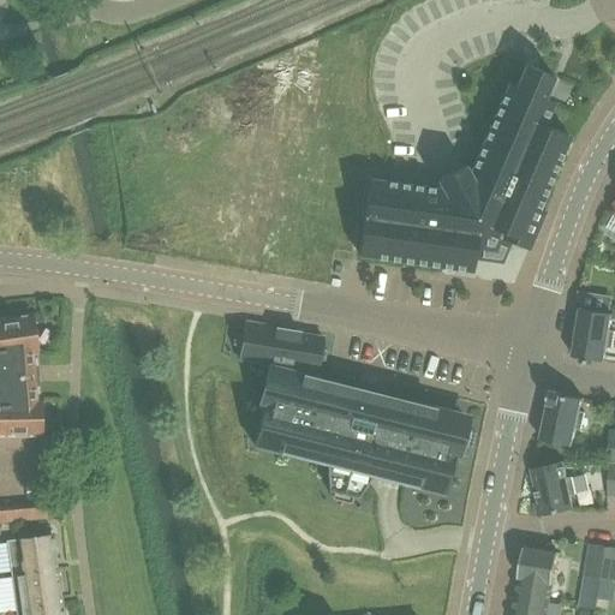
[(370,179),(360,255),(473,270),(477,248),(499,237),(529,250),(545,210),(539,208),(571,136),(544,125),(554,102),(544,97),(554,76),(526,64),(517,85),(509,83),(471,174),(458,169),(439,180),(443,189),(370,179)]
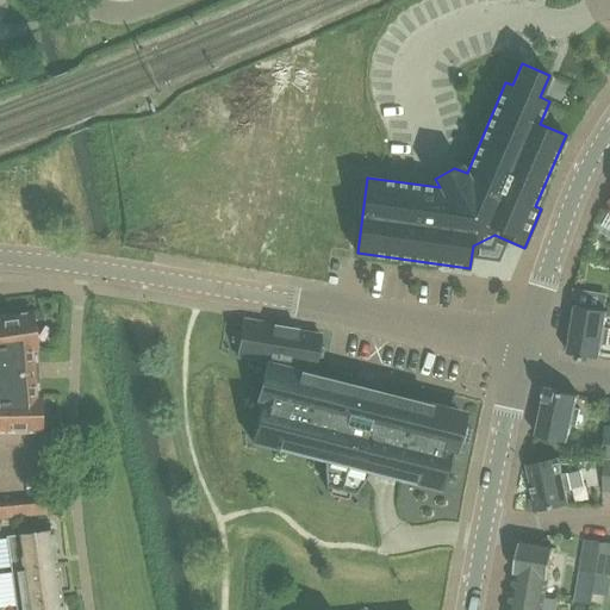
[(574,306),(567,353),(599,358),(602,346),(607,346),(609,329),(604,328),(608,311),(574,306)]
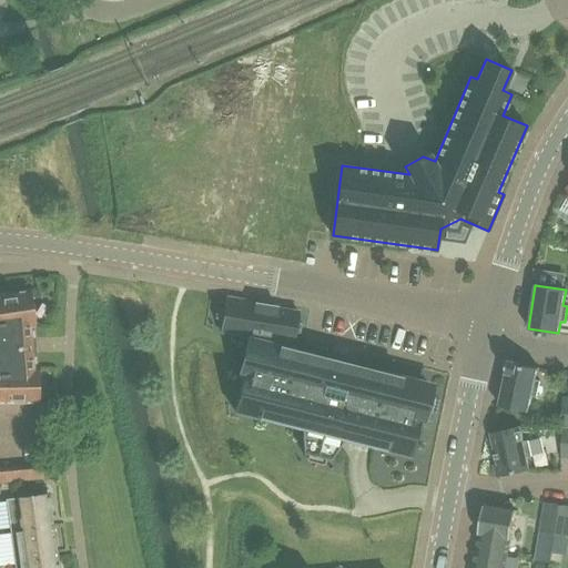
[(29,292),(0,296),(0,401),(38,401),(37,369),(32,369),(32,346),(30,324),(33,323),(29,292)]
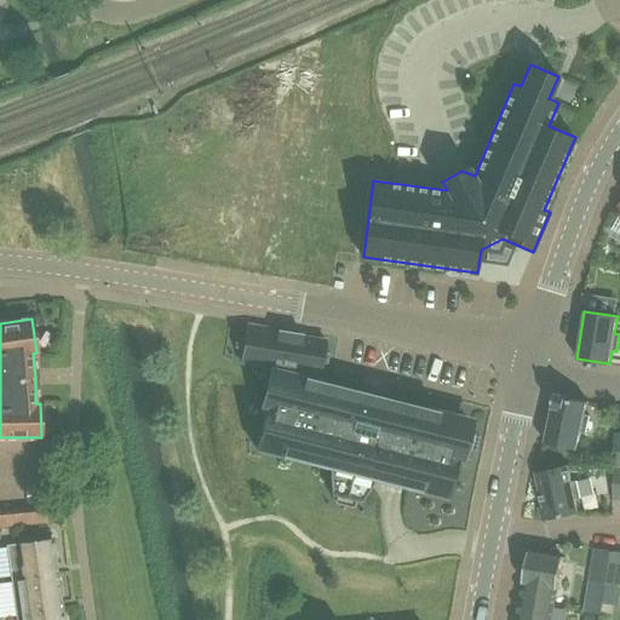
[(236,338),(234,346),(251,356),(251,361),(281,366),(280,371),(275,369),(274,377),(269,375),(265,389),(270,390),(256,448),(329,468),(331,494),(337,495),(334,503),(354,506),(355,500),(360,501),(375,478),(448,497),(460,449),(474,448),(477,435),(459,423),(460,417),(385,397),(386,389),(385,389),(384,394),(362,388),(363,383),(362,383),(360,390),(315,379),(316,372),(321,373),(322,363),(327,363),(329,351),(325,350),(326,340),(256,329),(254,334),(236,338)]
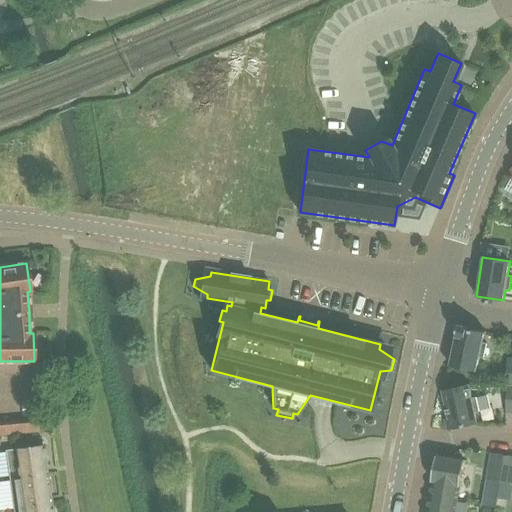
[(457,328),(449,365),(476,371),(480,356),(483,357),(487,343),(483,342),(485,332),(460,327),(460,329),(457,328)]
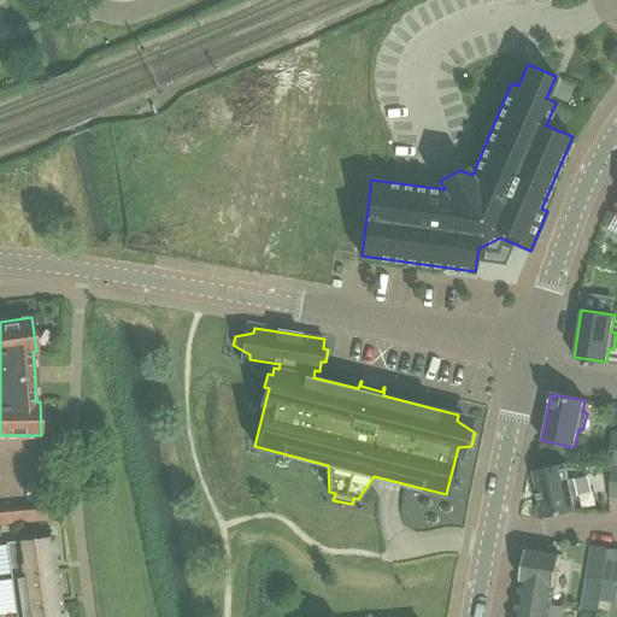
[(565,463),(532,470),(540,504),(536,505),(539,518),(542,517),(574,510),(575,510),(573,497),(577,495),(574,479),(569,480),(565,463)]
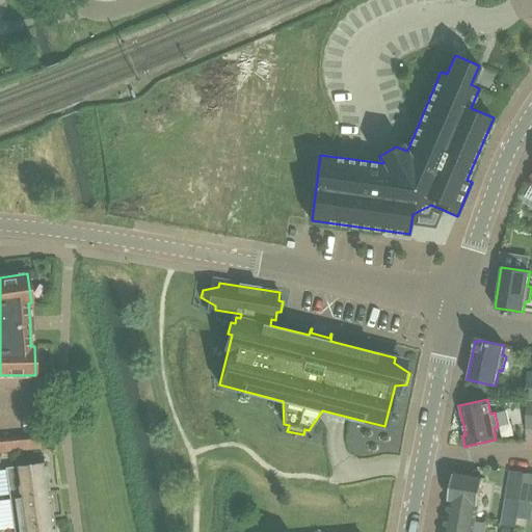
[(40,435),(0,439),(0,451),(41,448),(40,435)]
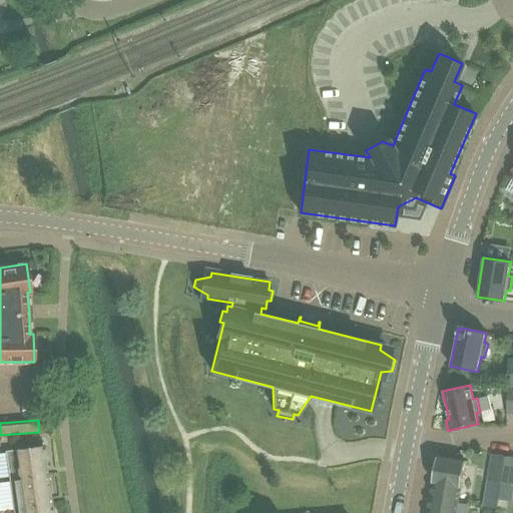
[(44,445),(6,450),(9,480),(48,475),(44,445)]
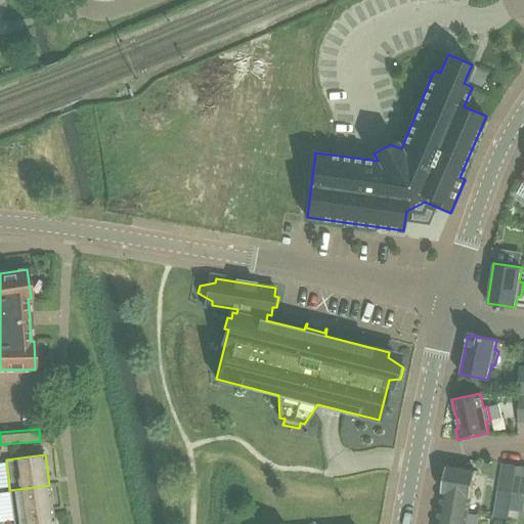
[(503,464),(497,490),(512,493),(516,466),(503,464)]
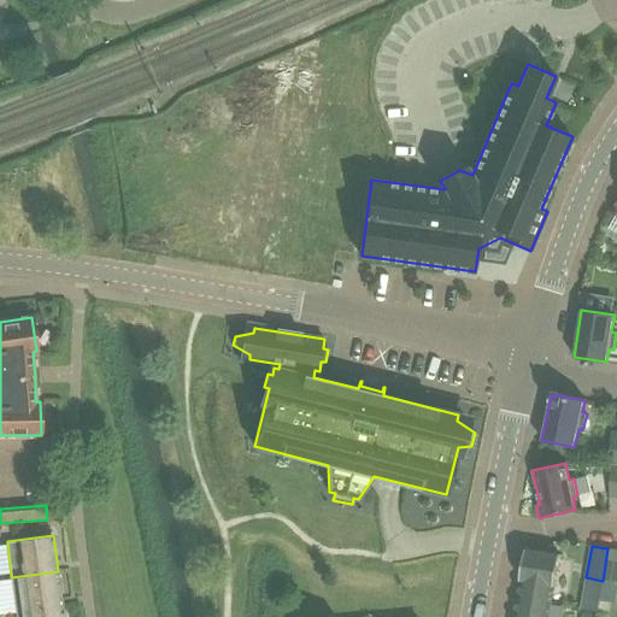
[(522,580),(518,598),(551,604),(559,554),(542,551),(526,548),(526,550),(519,580),(522,580)]
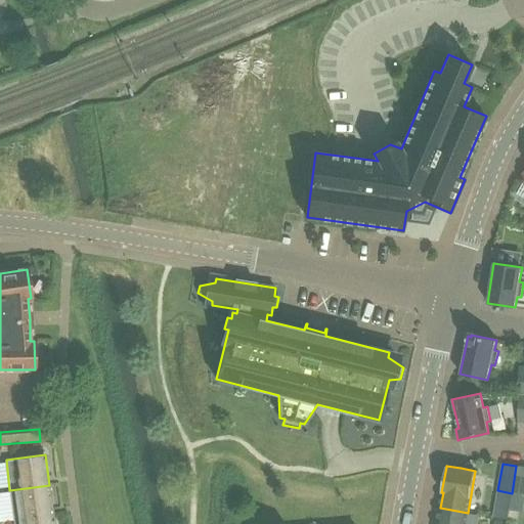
[(523,467),(516,466),(512,493),(523,494),(523,467)]
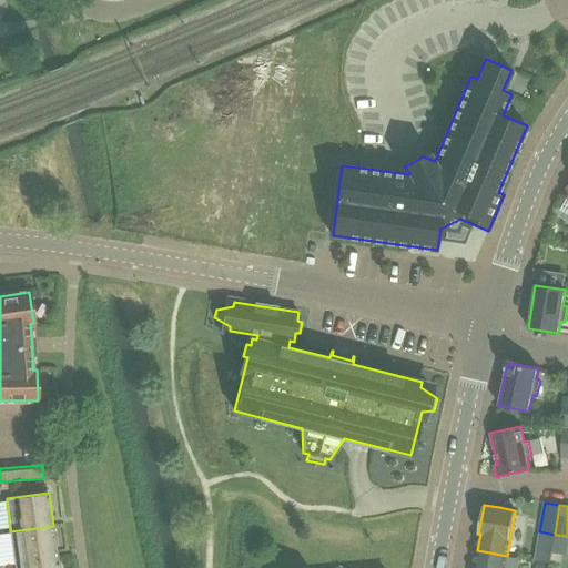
[(53,526),(10,531),(14,564),(58,557),(53,526)]
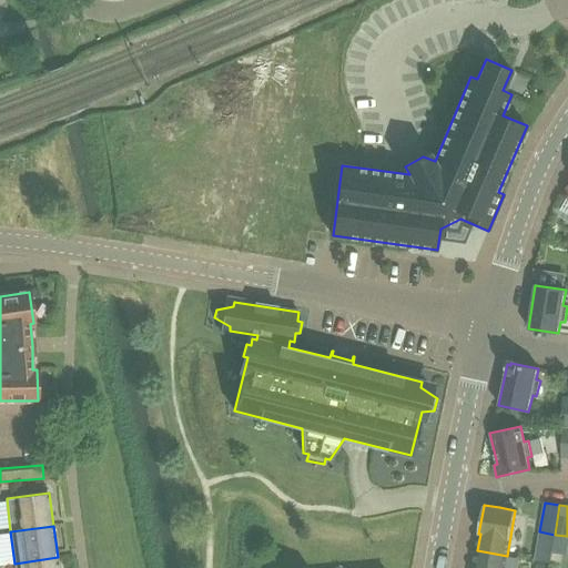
[(477,550),(474,567),(505,567),(507,556),(477,550)]
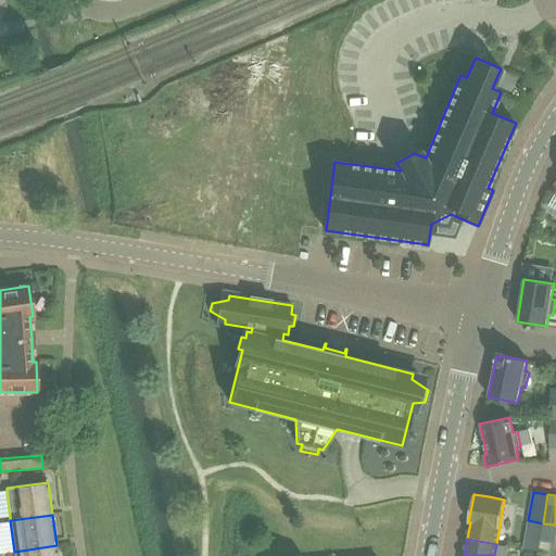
[(58,555),(57,545),(14,552),(14,555),(58,555)]
